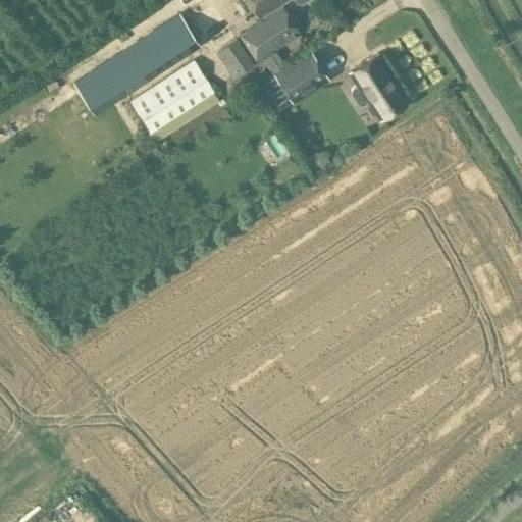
[(249,0),(260,16),(284,0),(249,0)]
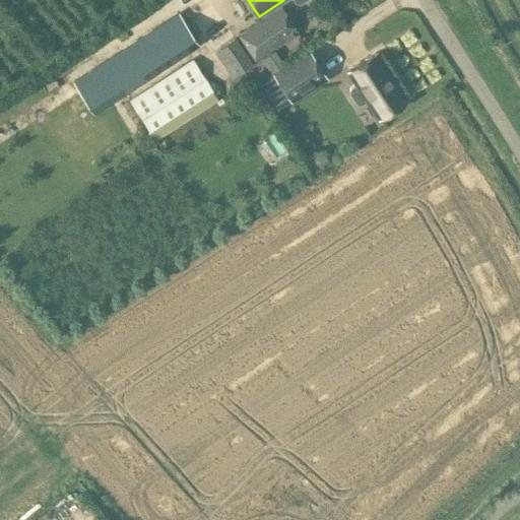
[(299,31),(283,7),(282,6),(239,36),(255,60),(299,31)]
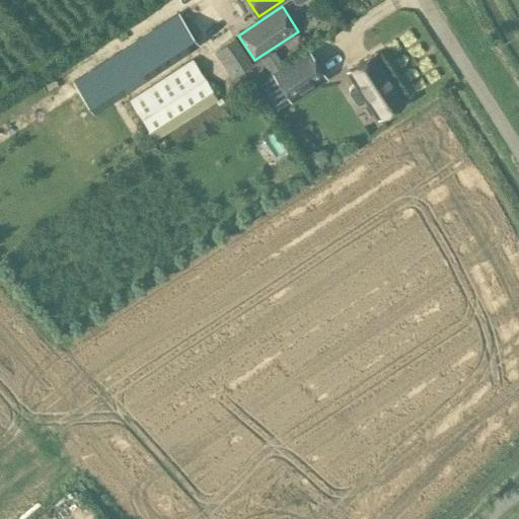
[(156,72),(200,44),(177,11),(135,40),(156,72)]
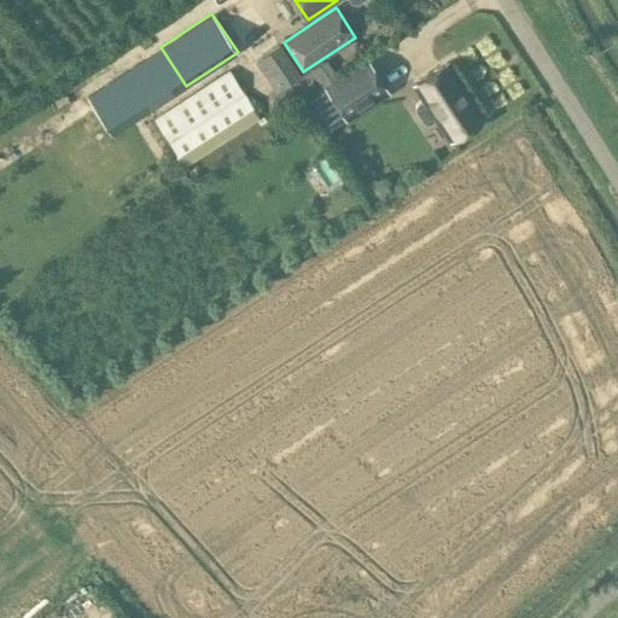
[(275,92),(301,75),(279,44),(255,60),(275,92)]
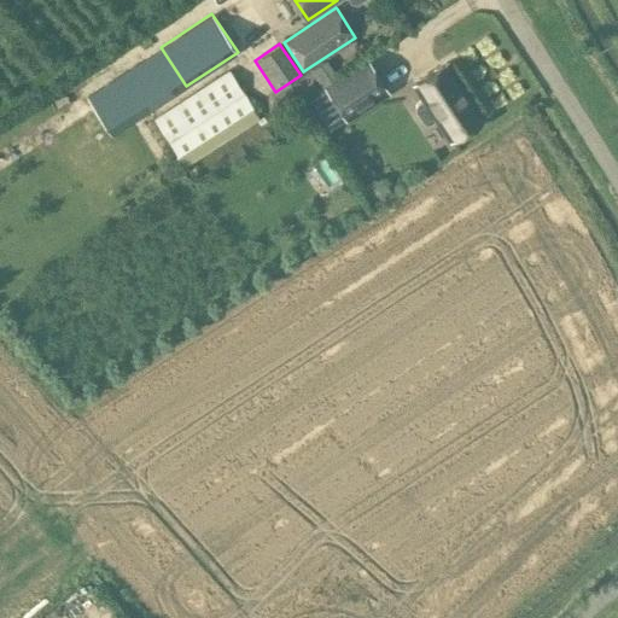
[(143,59),(86,95),(111,135),(168,98),(143,59)]
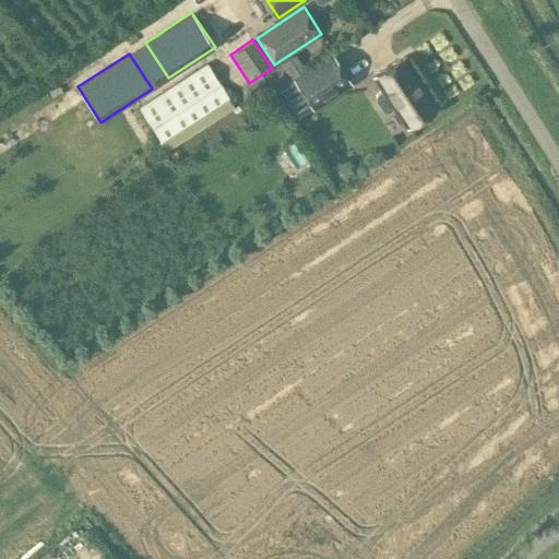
[(351,82),(332,54),(295,78),(313,107),(351,82)]
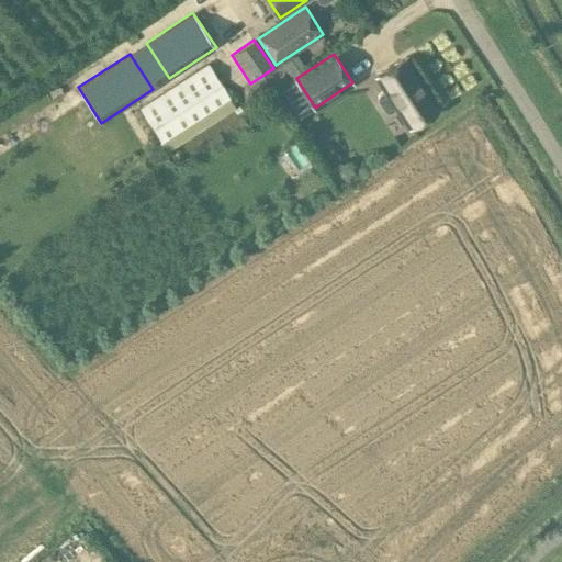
[(440,107),(407,56),(377,76),(409,126),(440,107)]
